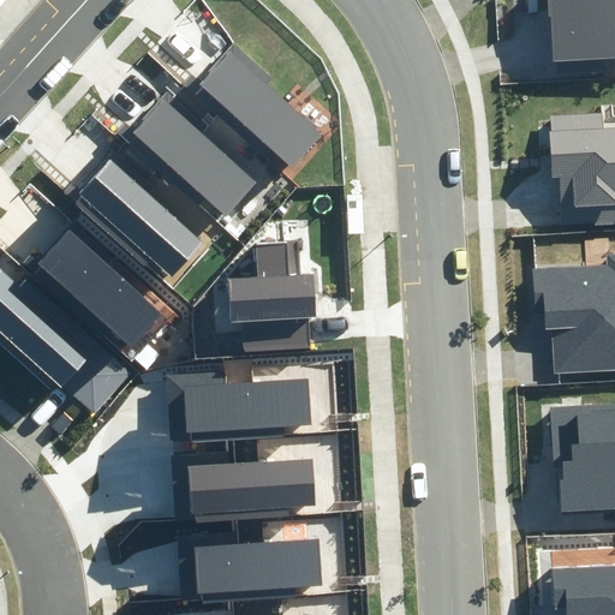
[(614,0),(548,0),(549,17),(551,17),(554,59),(614,55),(614,0)]
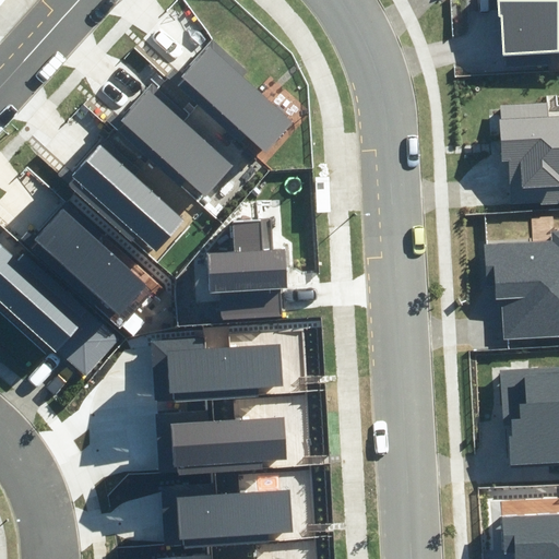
[(211,39),(178,79),(268,152),(295,119),(242,78),(249,70),(211,39)]
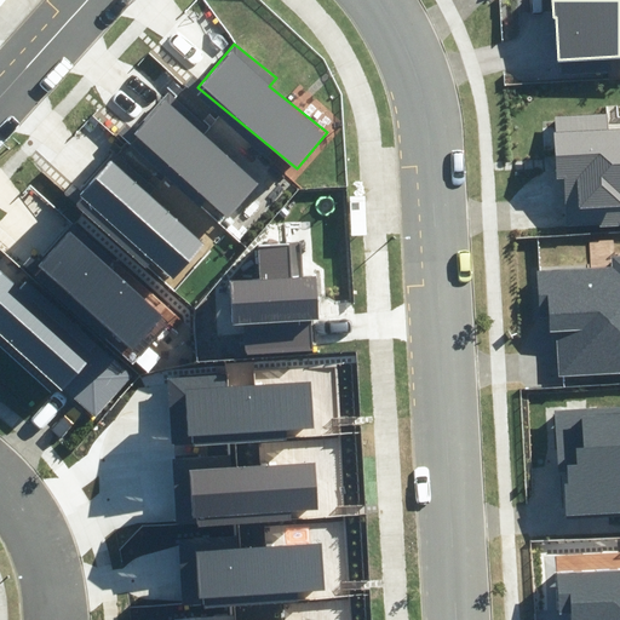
[(172,91),(133,135),(225,217),(257,183),(202,133),(211,125),(172,91)]
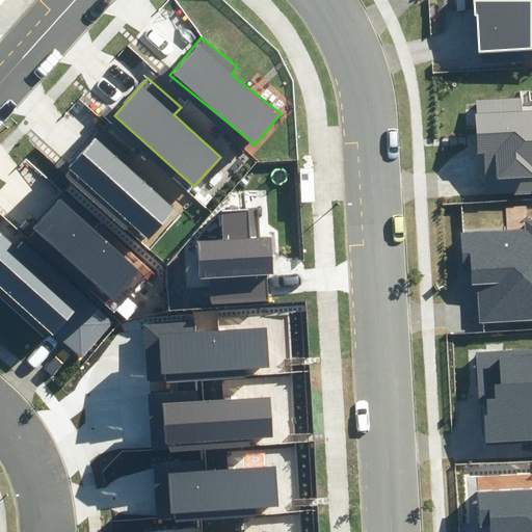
[(486,194),(531,191),(531,111),(523,112),(522,98),(476,101),(479,150),(484,150),(486,194)]
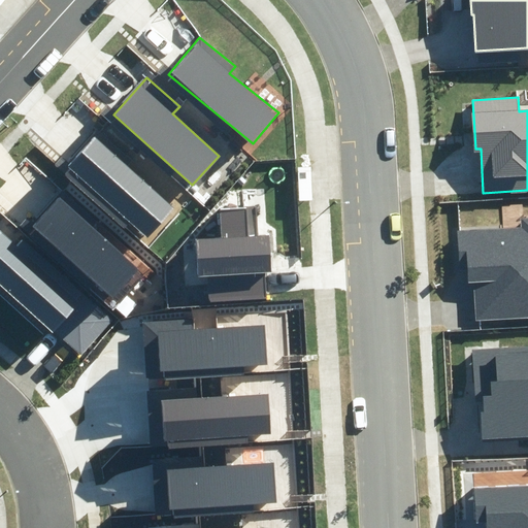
[(99,130),(62,172),(130,231),(133,226),(146,237),(172,207),(126,168),(133,159),(99,130)]
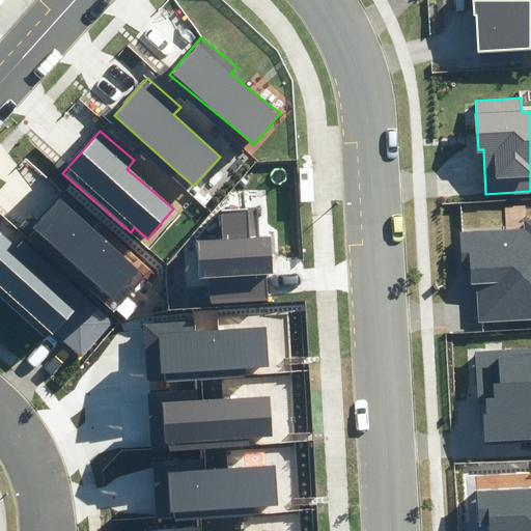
[(18,225),(105,301),(110,296),(113,299),(140,269),(96,230),(102,224),(64,192),(33,227),(24,218),(18,225)]
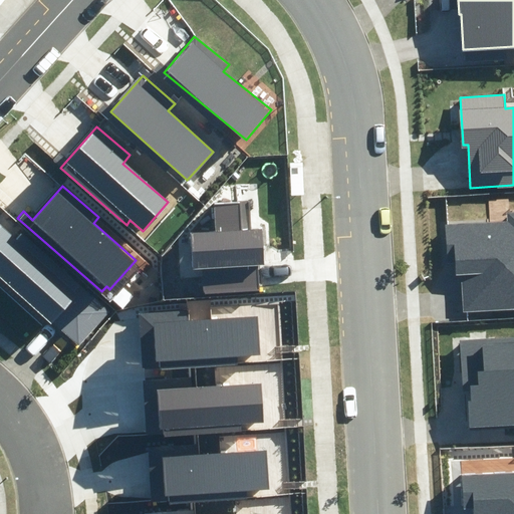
[(206,294),(259,291),(257,265),(265,265),(262,229),(242,231),(240,203),(215,205),(217,232),(191,234),(194,269),(204,269),(206,294)]
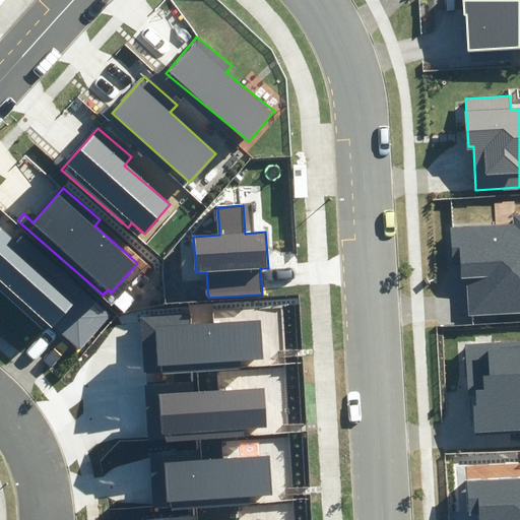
[(519,213),(512,214),(512,223),(452,225),(454,265),(462,264),(463,278),(466,278),(468,315),(519,312),(519,213)]
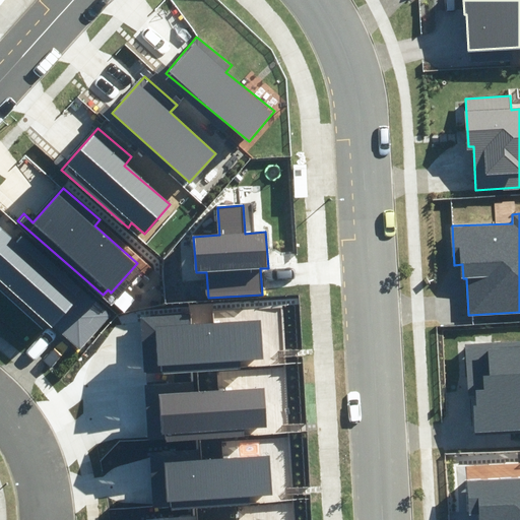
[(55,326),(80,348),(111,313),(21,237),(17,241),(0,226),(0,289),(50,332),(55,326)]
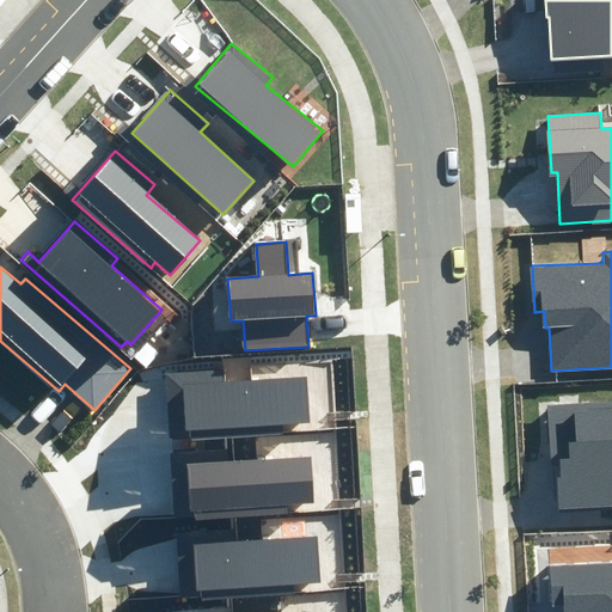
[(227,369),(166,373),(171,432),(191,430),(193,439),(285,433),(283,423),(311,421),(307,375),(227,381),(227,369)]
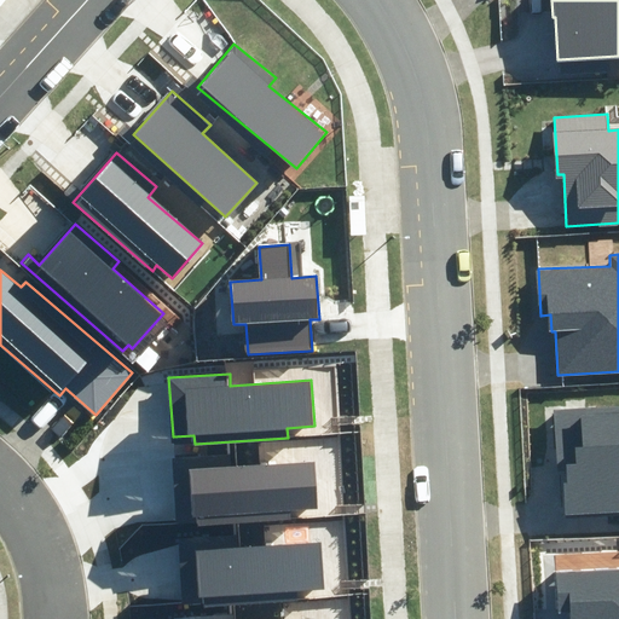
[(565,518),(618,514),(618,405),(551,410),(555,468),(566,467),(567,481),(562,482),(565,518)]
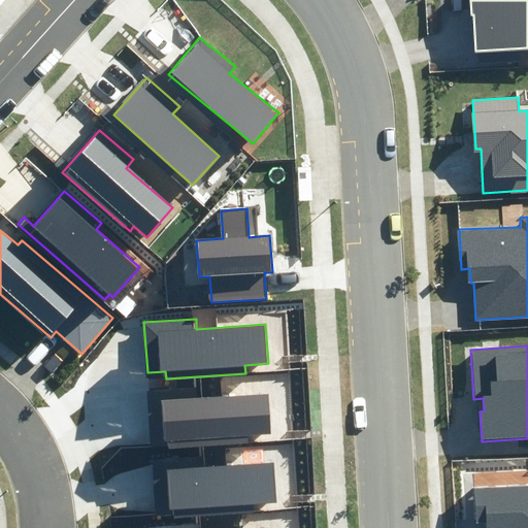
[(199,387),(147,391),(151,440),(169,439),(170,447),(249,441),(249,433),(272,431),(269,392),(200,397),(199,387)]
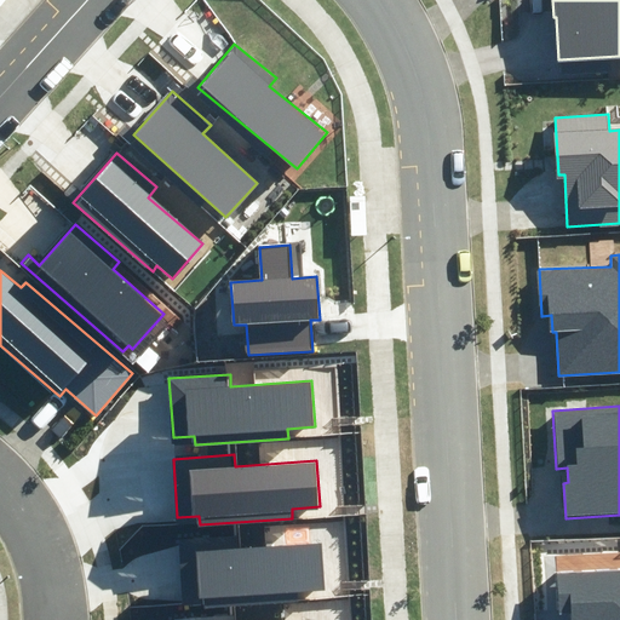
[(240,538),(179,543),(183,602),(205,600),(205,609),(298,602),(297,592),(325,591),(321,545),(240,550),(240,538)]
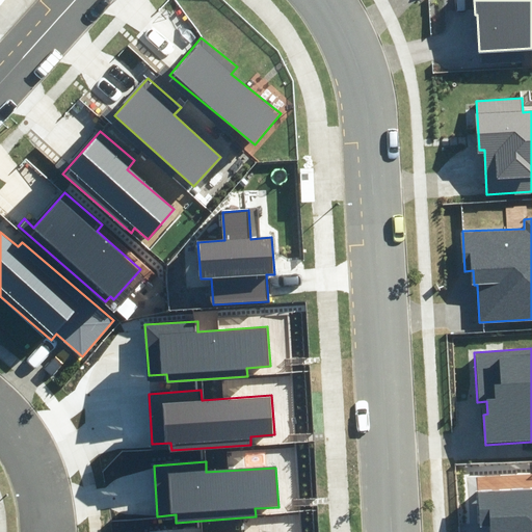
[(531,531),(531,487),(478,490),(479,527),(491,526),(490,531),(531,531)]
